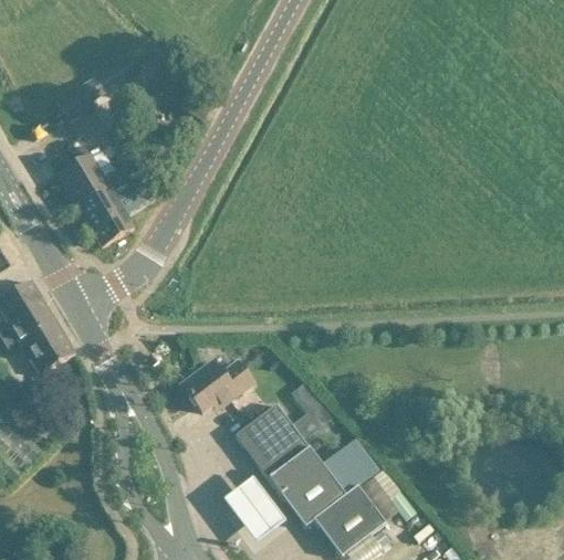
[(163,64),(153,76),(166,84),(174,70),(163,64)]
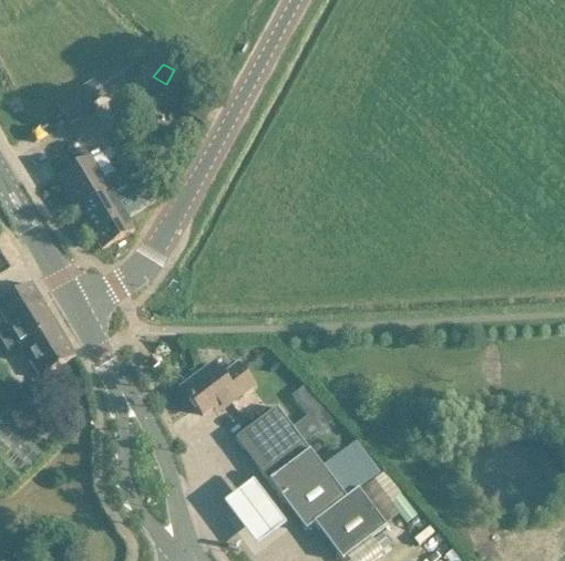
[(96,104),(84,84),(58,101),(70,121),(96,104)]
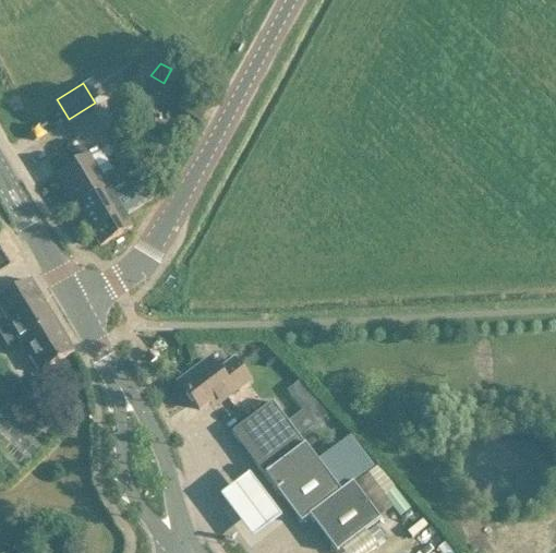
[(77,160),(59,171),(77,203),(110,183),(109,183),(124,175),(119,165),(112,168),(100,149),(92,155),(89,153),(77,160)]
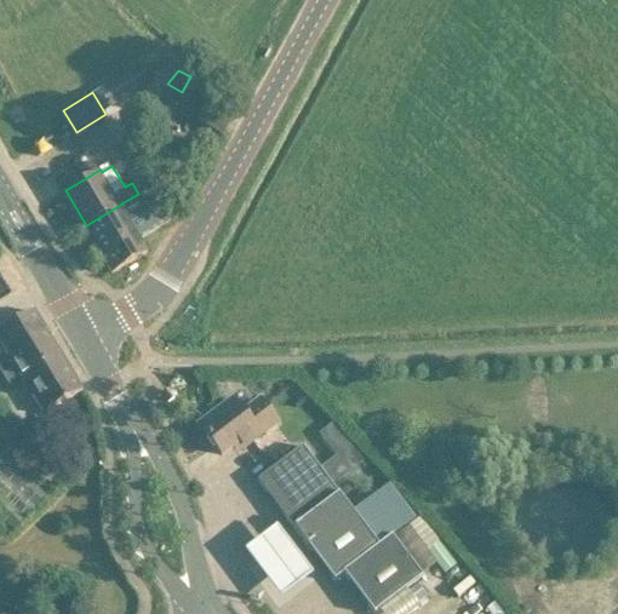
[(122,204),(86,225),(113,270),(149,248),(139,234),(170,214),(162,202),(152,210),(142,194),(139,195),(138,194),(121,204),(122,204)]
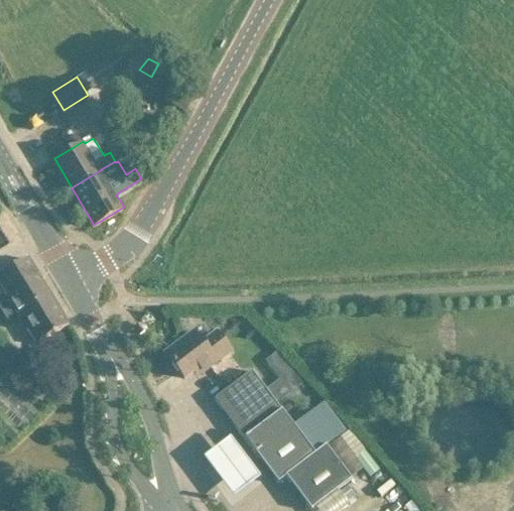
[(0,248),(12,241),(3,228),(0,229),(0,248)]
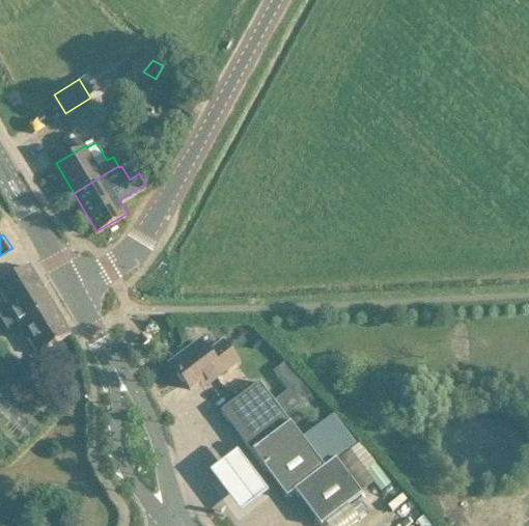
[(39,352),(54,342),(72,332),(30,263),(0,280),(0,286),(9,303),(0,308),(0,311),(8,326),(20,320),(39,352)]
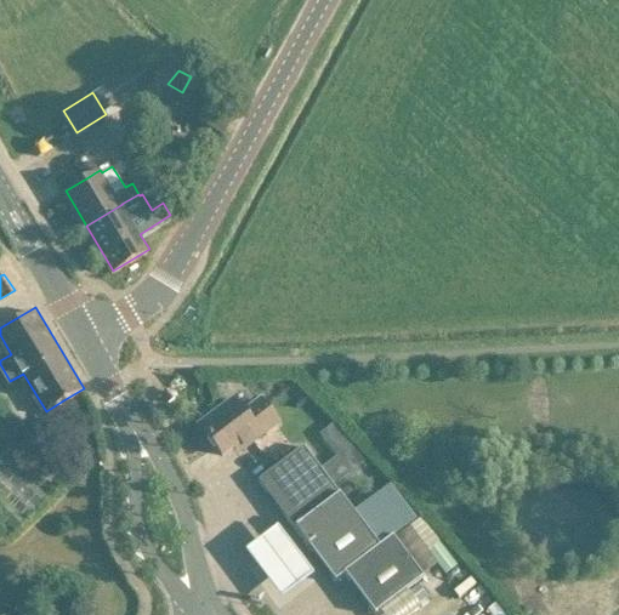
[(171,387),(162,392),(166,400),(176,396),(171,387)]
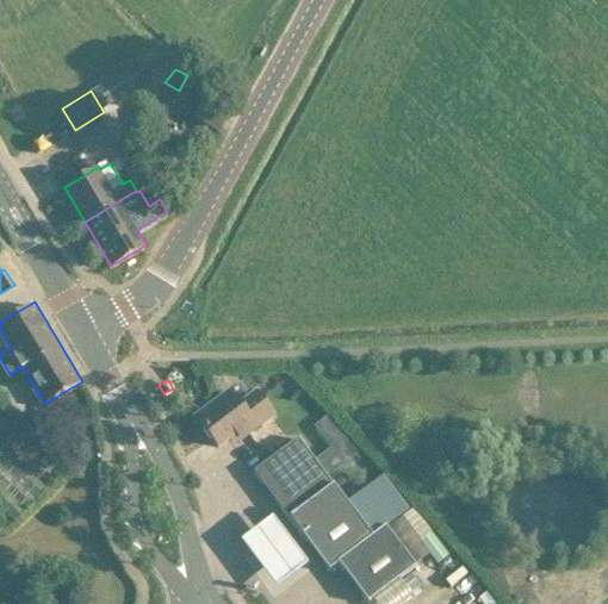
[(239,437),(258,423),(274,412),(258,390),(240,403),(230,388),(198,413),(203,419),(202,419),(205,424),(204,424),(208,429),(208,428),(219,443),(235,433),(239,437)]
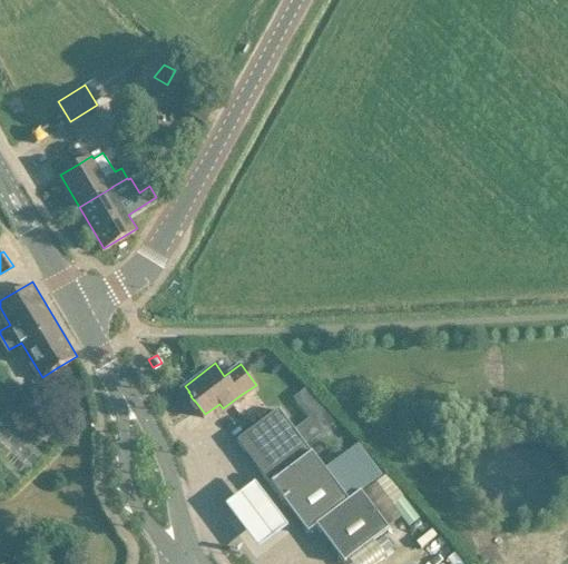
[(307,426),(315,442),(342,428),(321,388),(305,396),(317,421),(307,426)]
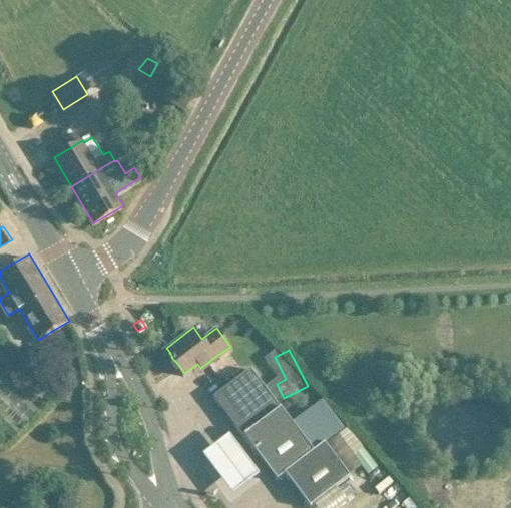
[(310,504),(350,474),(348,471),(325,441),(314,449),(250,366),(213,394),(262,457),(277,477),(286,471),(310,504)]
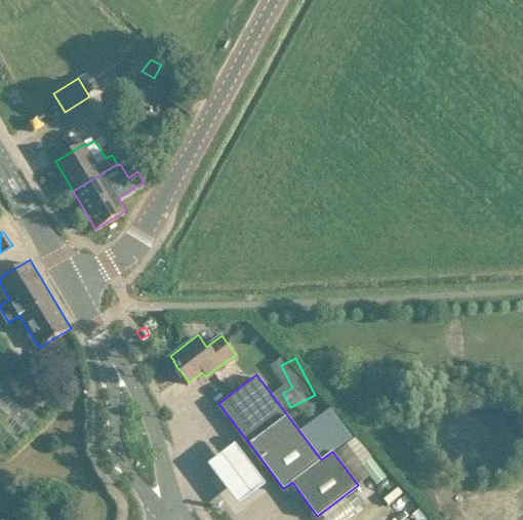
[(328,408),(298,431),(321,460),(332,451),(346,442),(351,438),(328,408)]
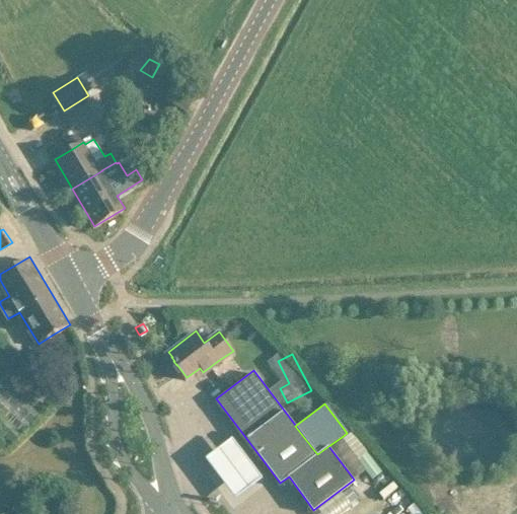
[(342,437),(328,446),(352,476),(365,467),(358,457),(342,437)]
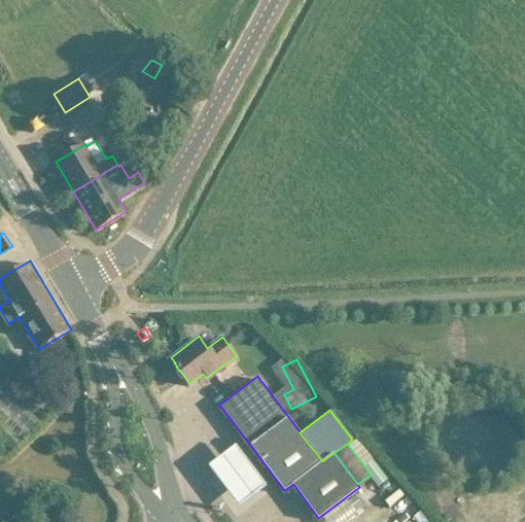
[(16,458),(18,448),(4,446),(3,456),(16,458)]
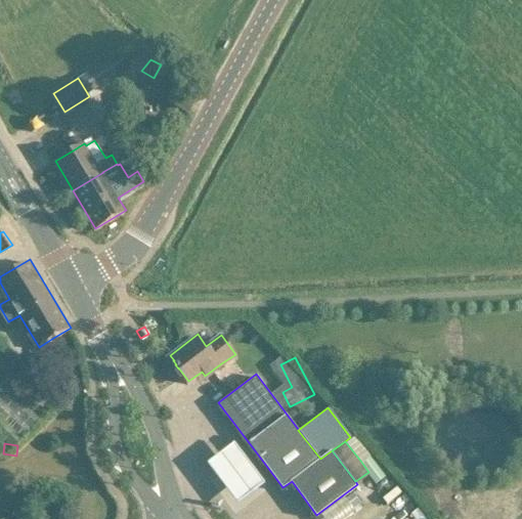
[(220,458),(209,466),(238,504),(249,495),(264,484),(235,445),(220,458)]
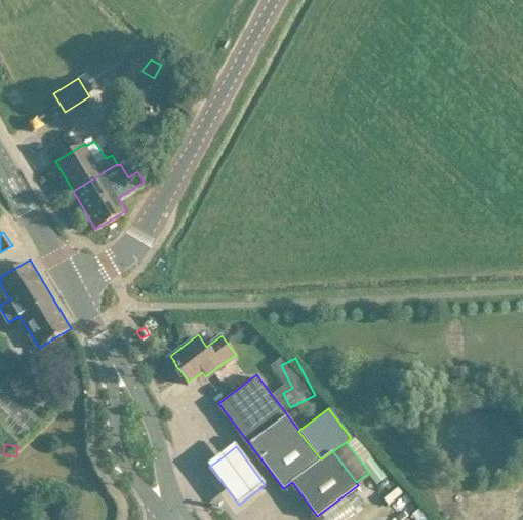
[(371,455),(362,463),(369,473),(376,482),(387,475),(371,455)]
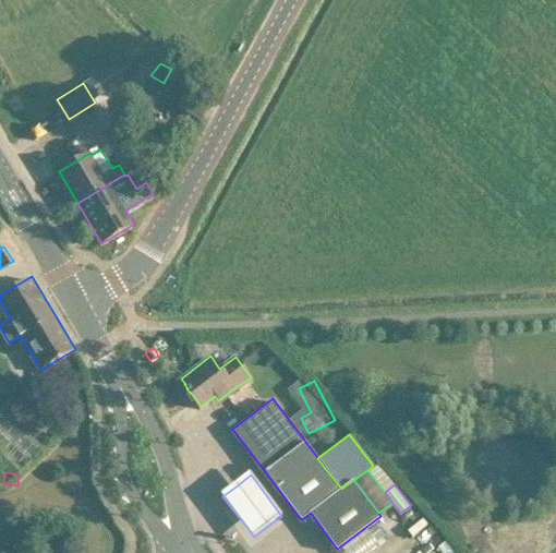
[(379,525),(372,530),(378,539),(386,533),(379,525)]
